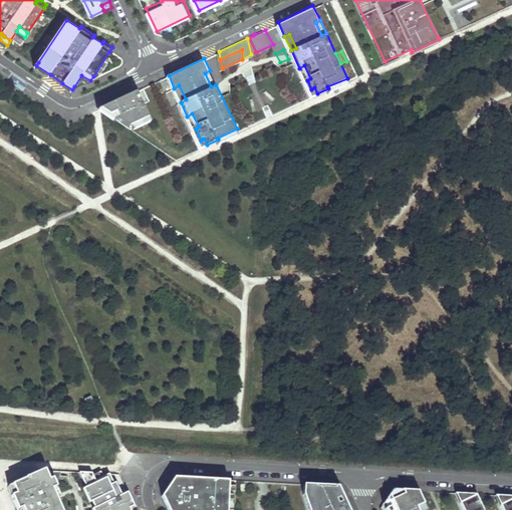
[(304,65),(299,68),(312,95),(317,93),(314,87),(311,89),(307,80),(310,78),(304,65)]
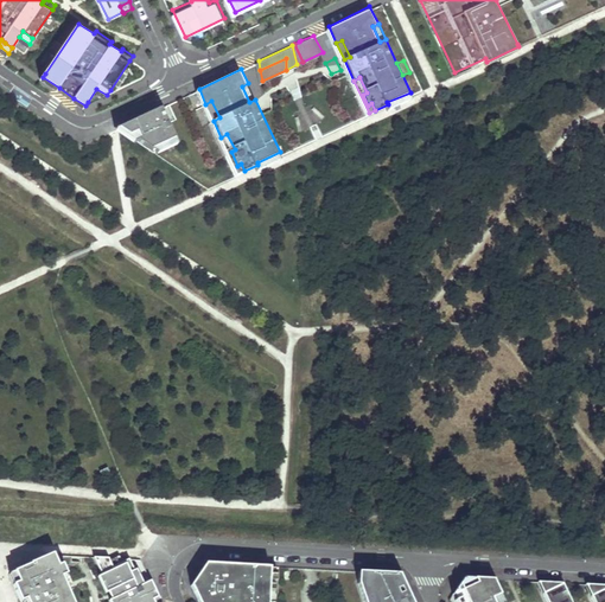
[(255,100),(248,83),(242,87),(249,102),(255,100)]
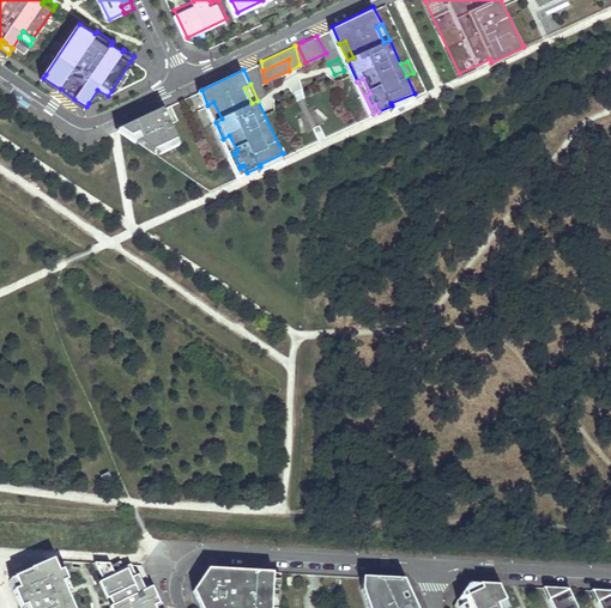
[(391,103),(392,105),(394,109),(417,98),(415,93),(391,103)]
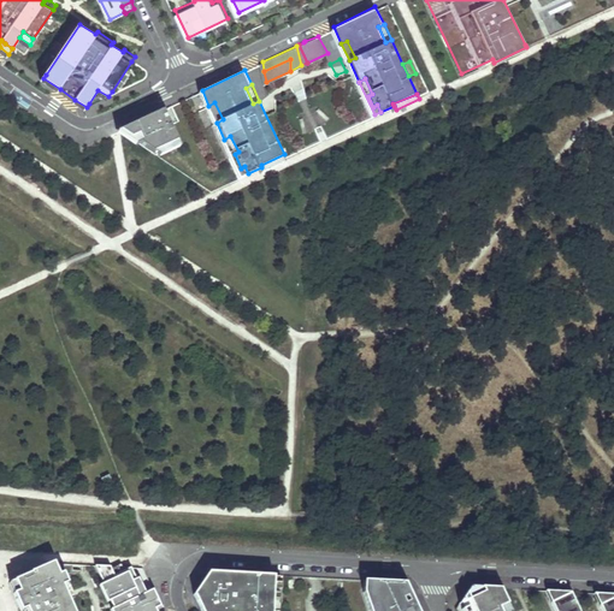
[(214,102),(208,106),(217,123),(223,119),(214,102)]
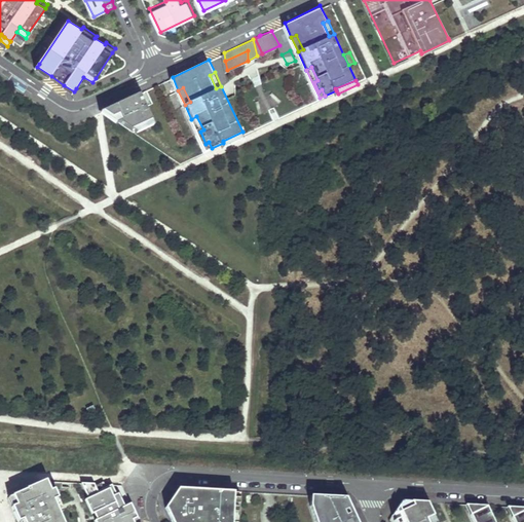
[(121,120),(133,127),(154,117),(142,91),(105,109),(121,120)]
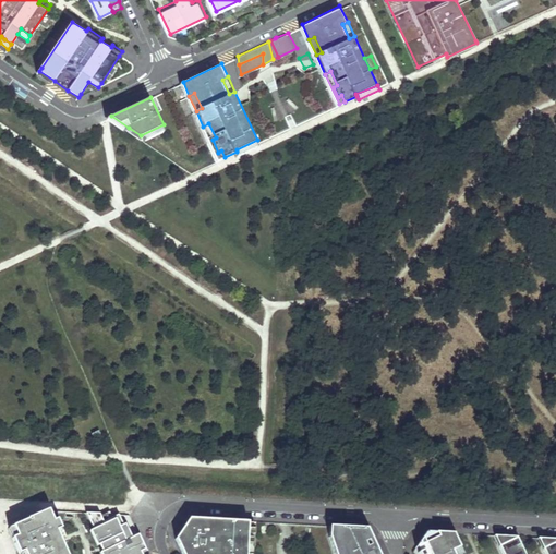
[(129,128),(111,116),(108,117),(127,129),(129,128)]
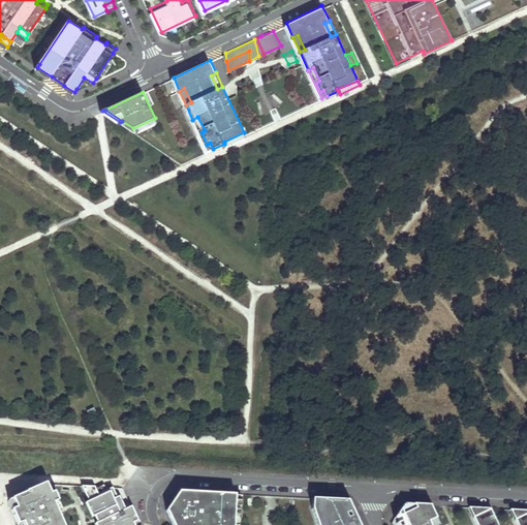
[(197,117),(192,120),(208,152),(213,149),(210,143),(207,145),(202,132),(205,130),(197,117)]
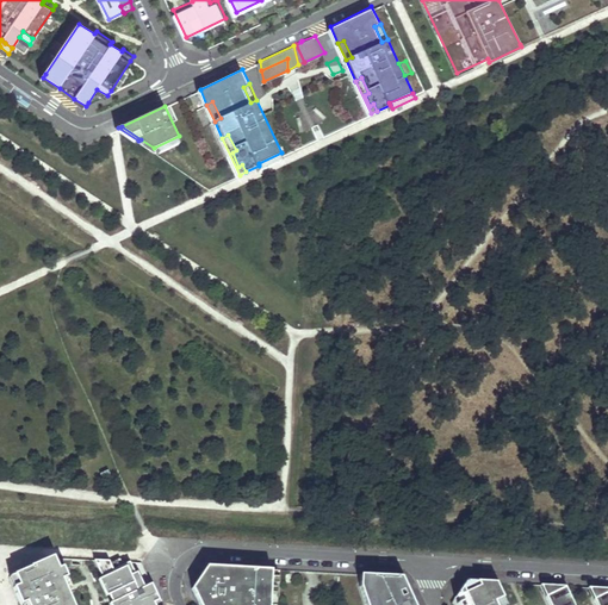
[(181,143),(179,136),(154,148),(160,153),(181,143)]
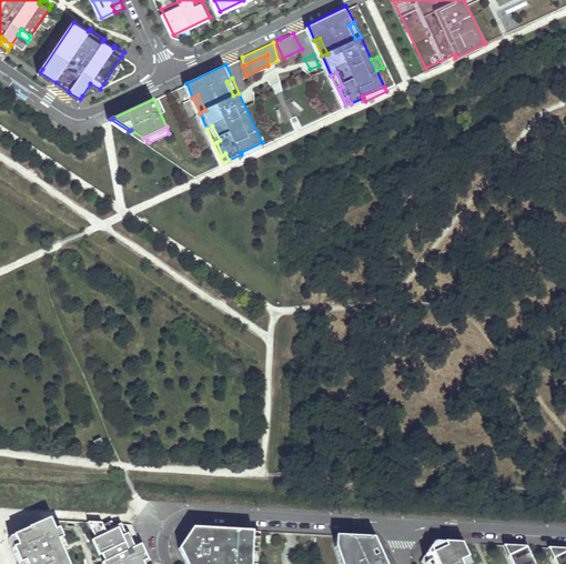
[(241,152),(241,154),(243,158),(264,148),(262,142),(241,152)]
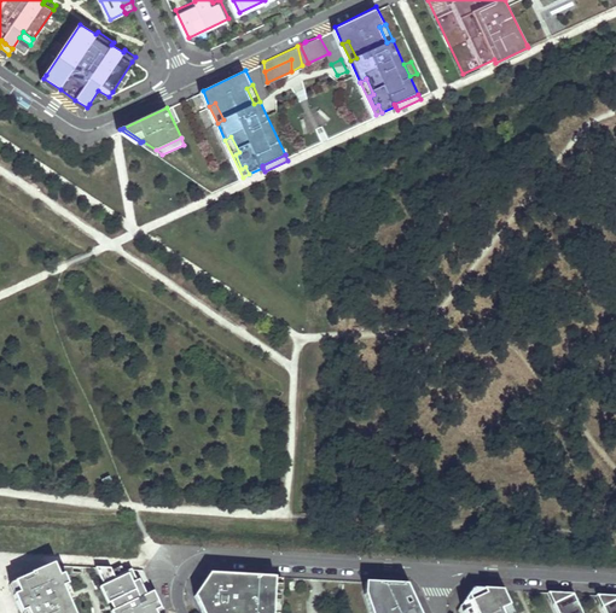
[(111,472),(104,476),(105,479),(108,483),(115,479),(111,472)]
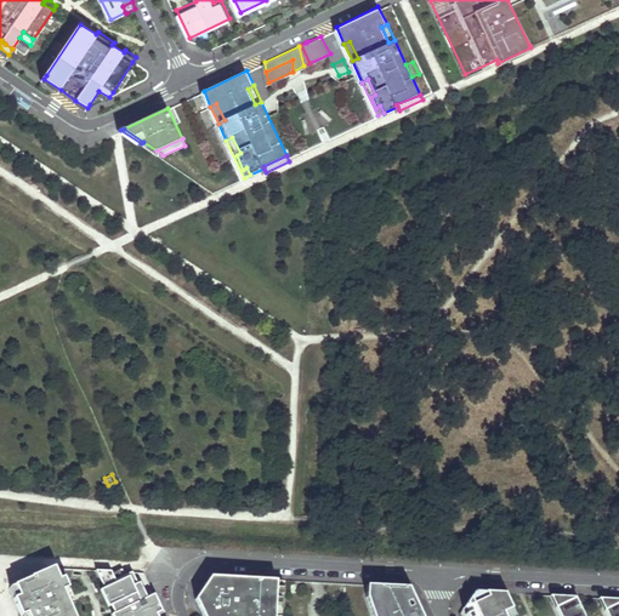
[(78,615),(56,564),(17,581),(22,592),(16,594),(23,611),(29,609),(32,615),(78,615)]
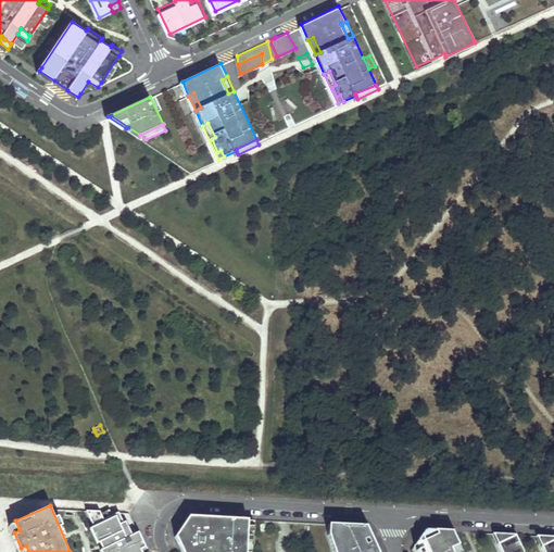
[(150,551),(140,530),(124,538),(122,534),(121,529),(128,526),(120,509),(104,516),(100,507),(86,507),(96,526),(91,528),(98,542),(100,541),(103,548),(101,549),(102,551),(150,551)]
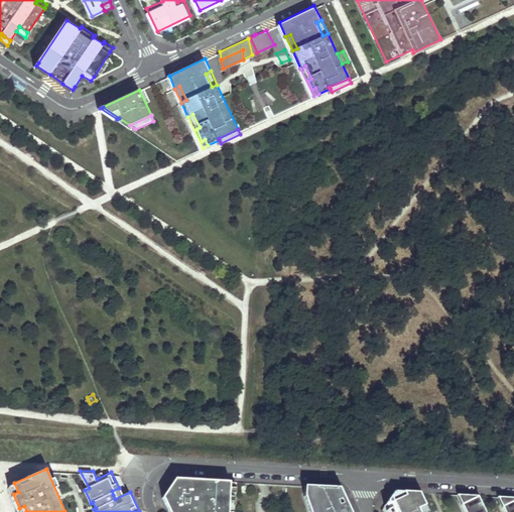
[(168,488),(163,494),(171,511),(229,511),(231,479),(176,476),(168,488)]
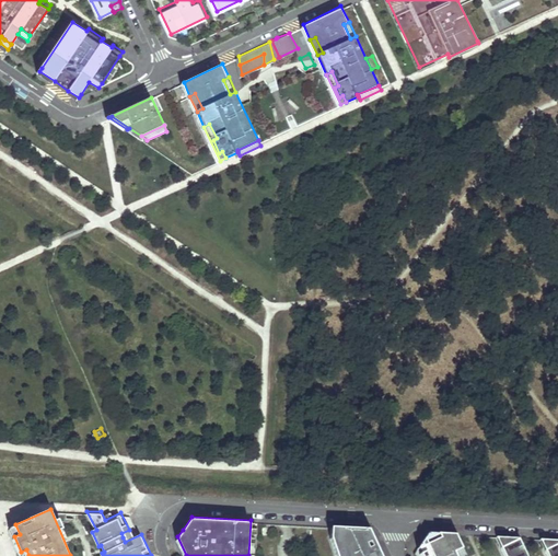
[(20,534),(15,524),(10,526),(14,536),(20,534)]
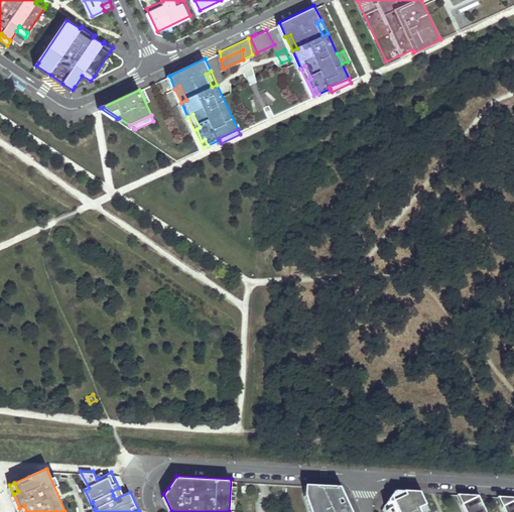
[(353,511),(341,485),(311,483),(306,483),(305,492),(311,511),(353,511)]
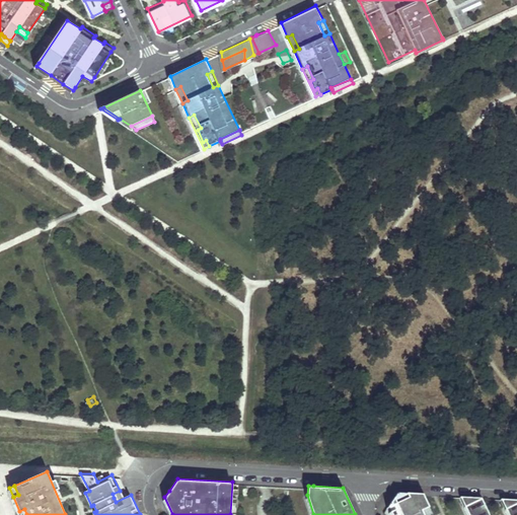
[(434,514),(423,492),(397,491),(385,510),(387,514),(434,514)]
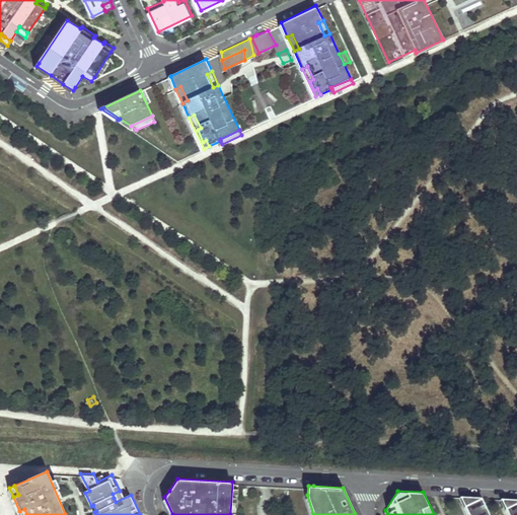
[(461,494),(465,503),(483,495),(461,494)]
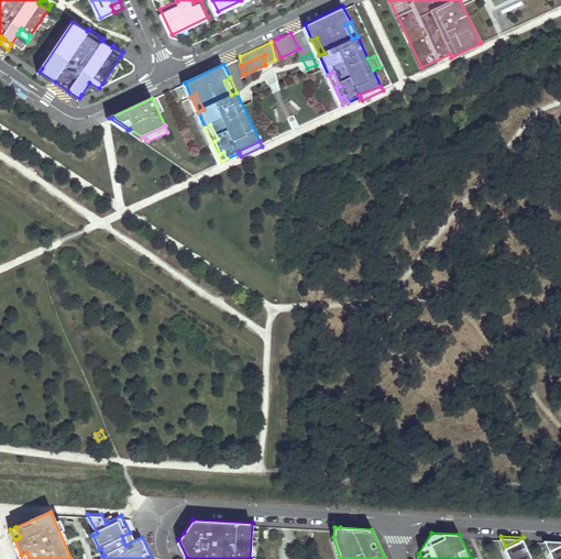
[(510,558),(532,558),(524,537),(505,546),(510,558)]
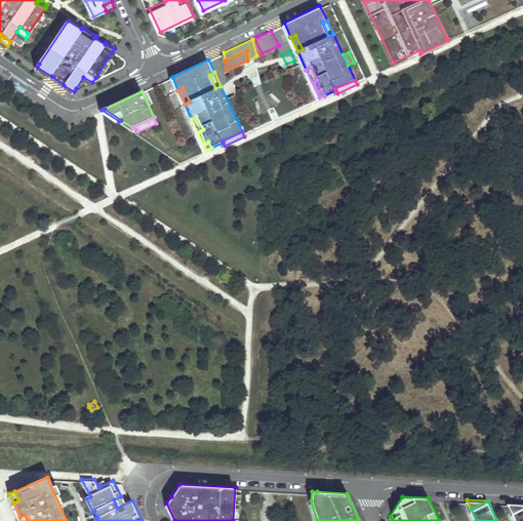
[(522,503),(508,502),(512,512),(522,506),(522,503)]
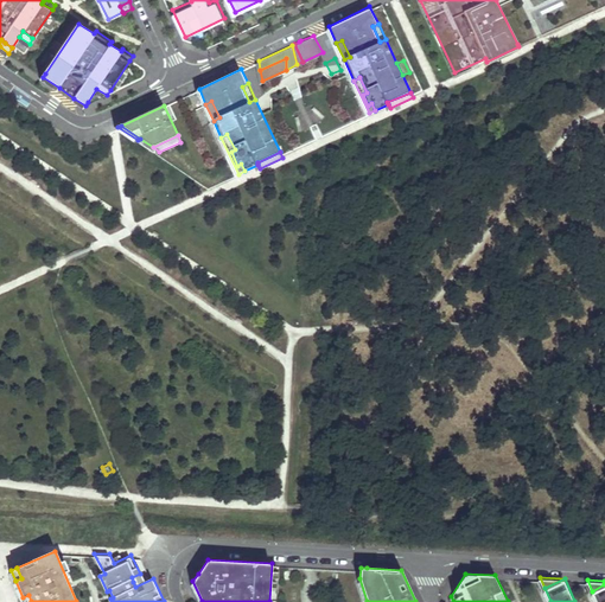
[(604,584),(592,591),(597,601),(604,601),(604,584)]
